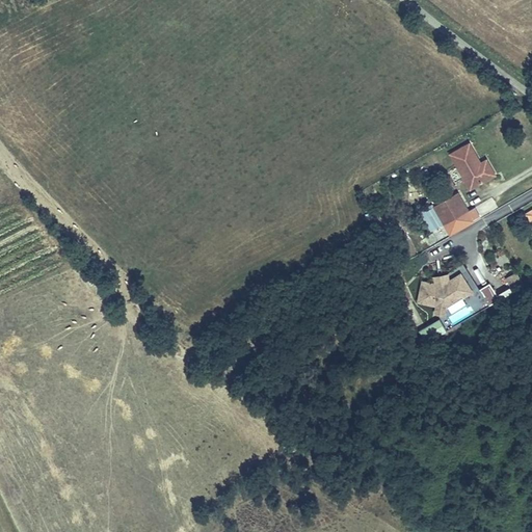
[(470,142),(450,153),(472,188),(496,174),(486,157),(480,160),(470,142)]
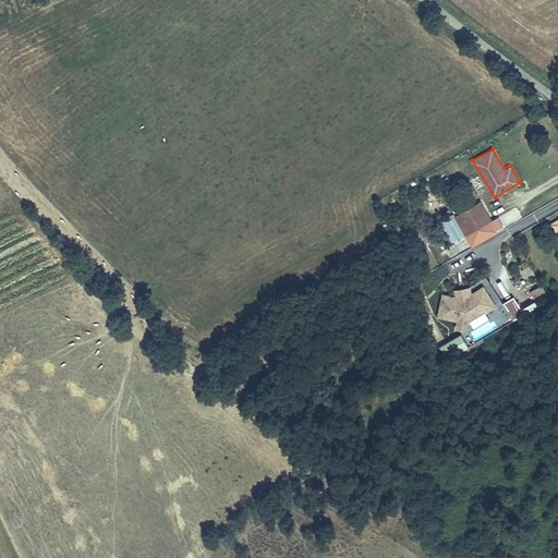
[(480,199),(456,215),(468,234),(492,219),(480,199)]
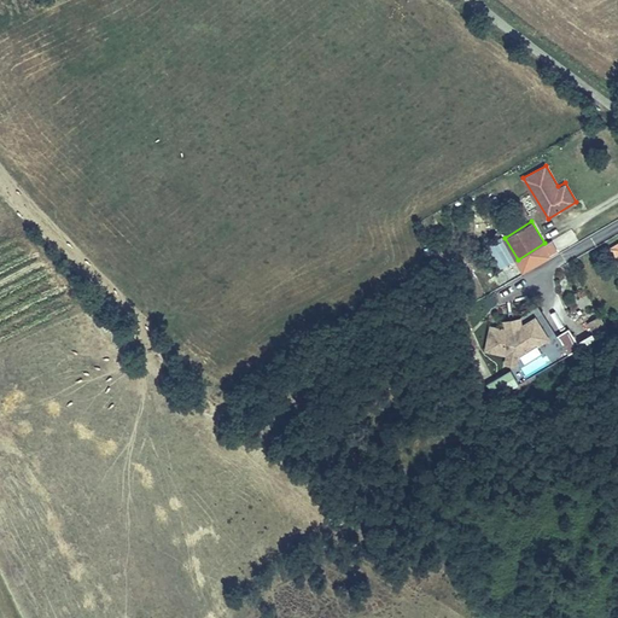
[(555,238),(561,250),(577,240),(571,229),(555,238)]
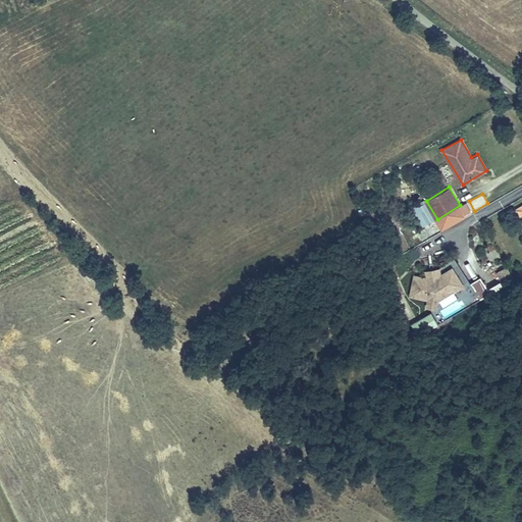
[(429,295),(428,303),(436,304),(437,297),(461,281),(450,264),(434,275),(413,270),(409,291),(429,295)]
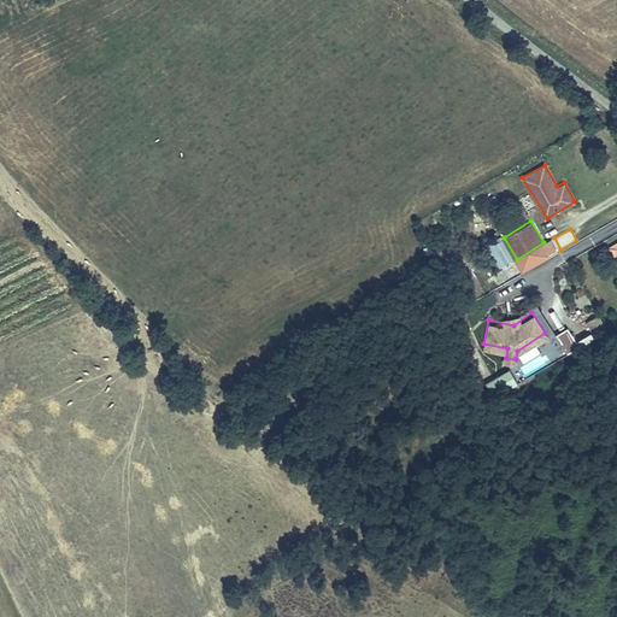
[(566,352),(607,333),(599,315),(585,322),(591,334),(575,342),(569,329),(558,334),(566,352)]
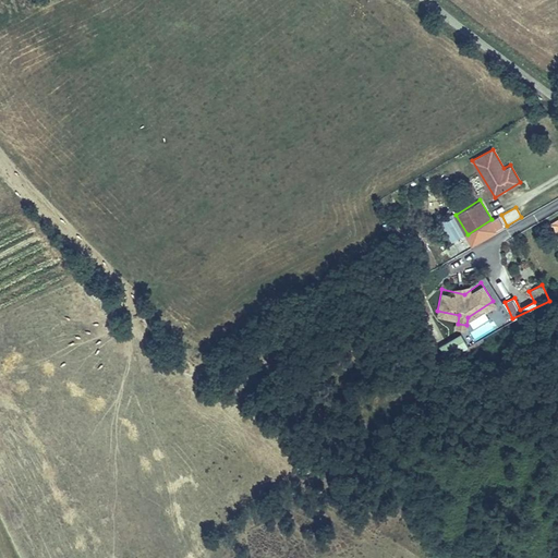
[(415,296),(424,312),(431,307),(423,293),(415,296)]
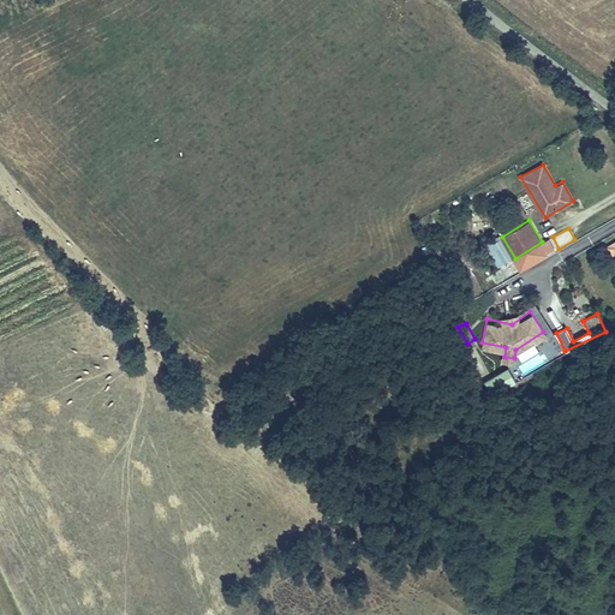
[(524,375),(565,356),(560,344),(518,363),(524,375)]
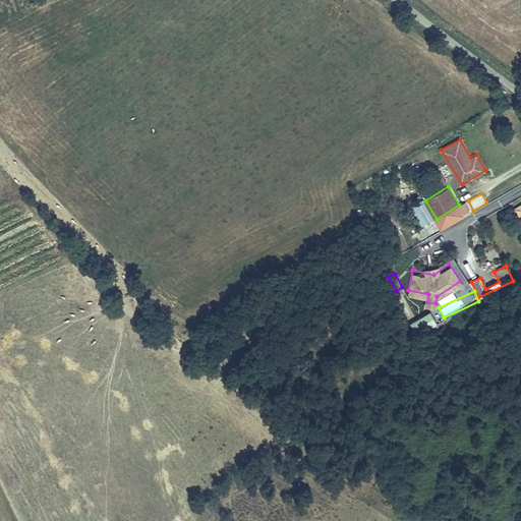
[(425,312),(432,324),(440,321),(432,308),(425,312)]
